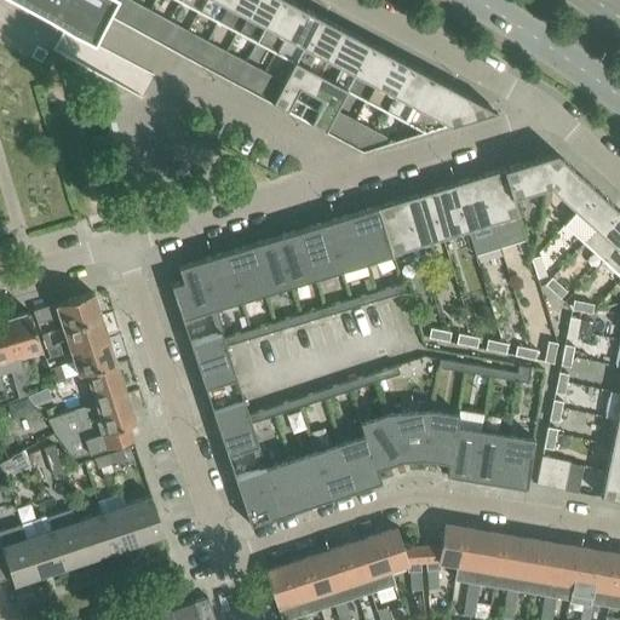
[(107,0),(97,0),(93,6),(107,13),(112,3),(107,0)]
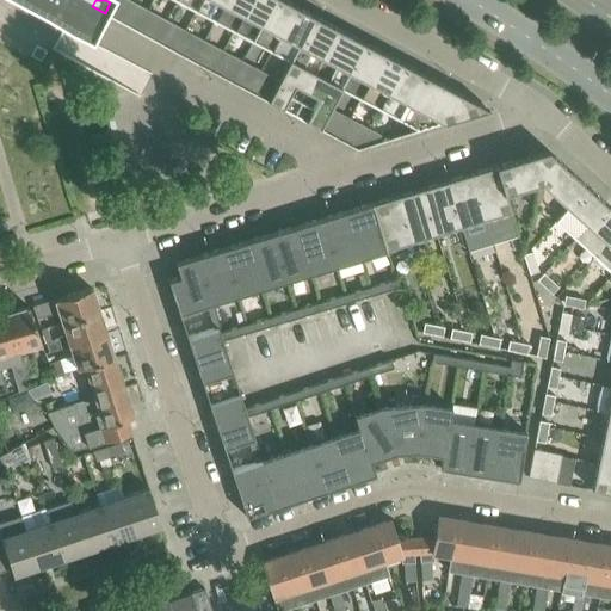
[(176,0),(177,0),(196,11),(201,0),(176,0)]
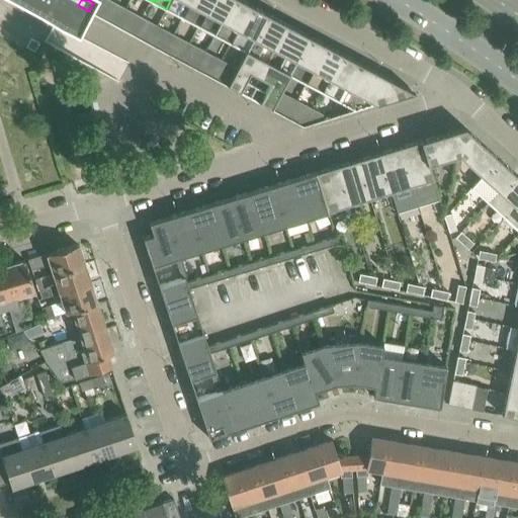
[(190,0),(170,0),(166,9),(181,17),(190,0)]
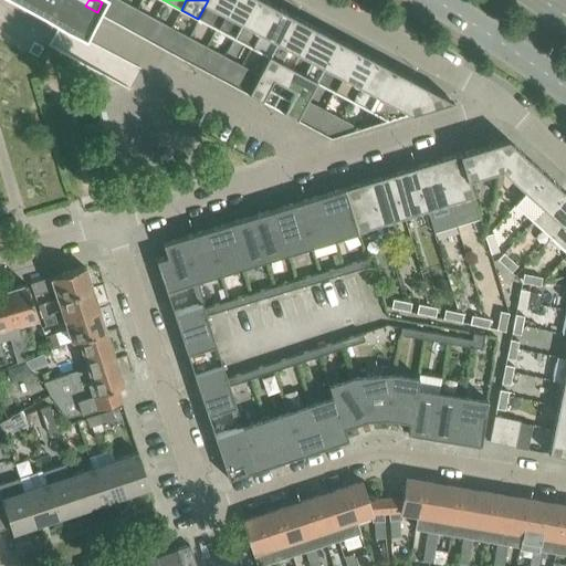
[(230,0),(208,0),(198,19),(216,29),(230,0)]
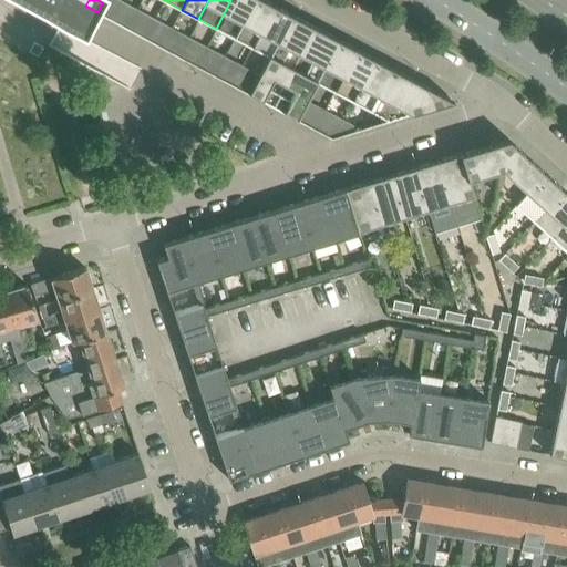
[(230,0),(216,29),(234,38),(254,0),(230,0)]
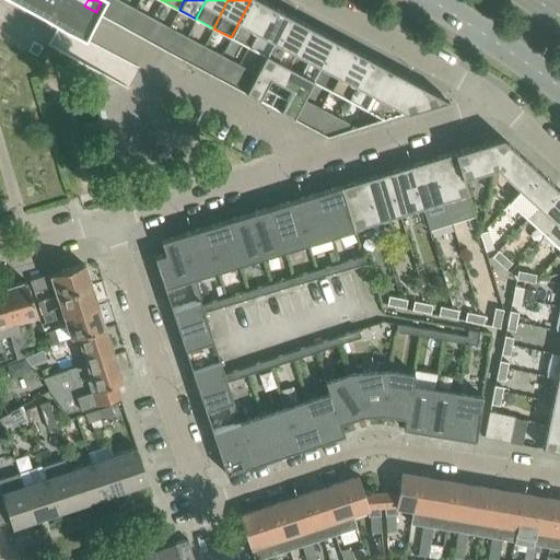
[(271,4),(263,0),(251,0),(231,37),(248,47),(271,4)]
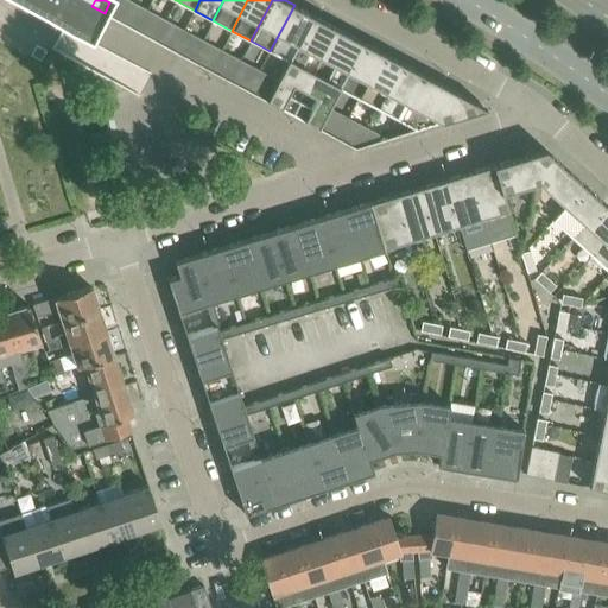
[(270,51),(287,61),(289,61),(312,14),(295,5),(270,51)]
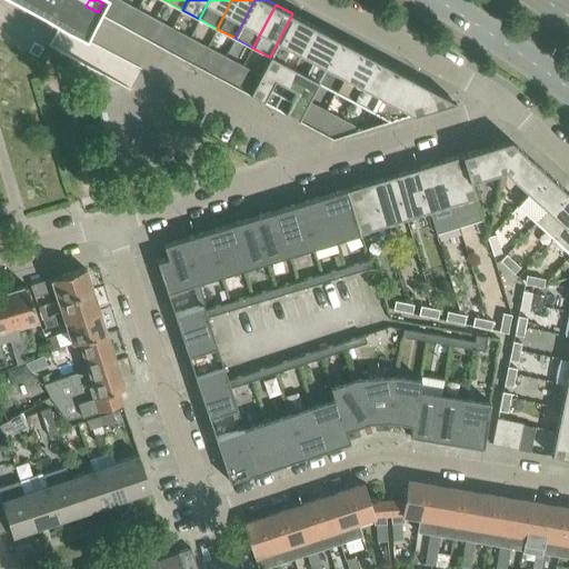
[(138,21),(143,11),(131,6),(127,16),(138,21)]
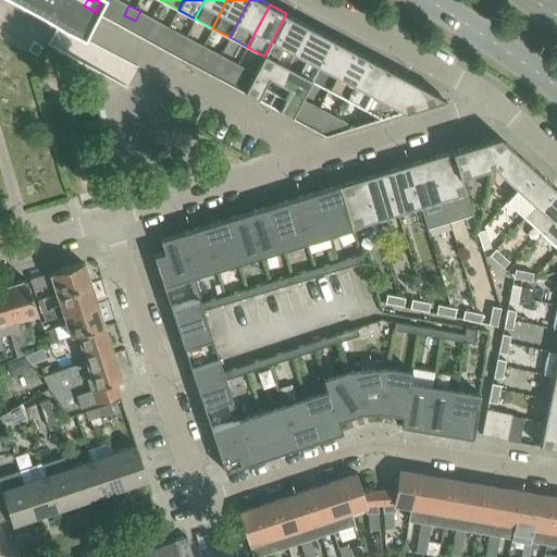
[(286,13),(264,56),(287,67),(310,26),(286,13)]
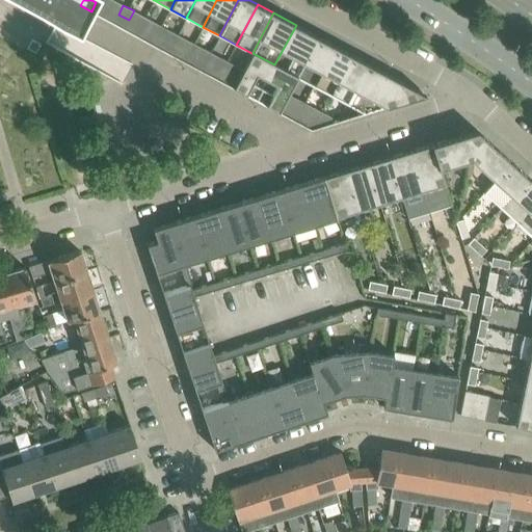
[(118,15),(113,23),(124,29),(129,20),(118,15)]
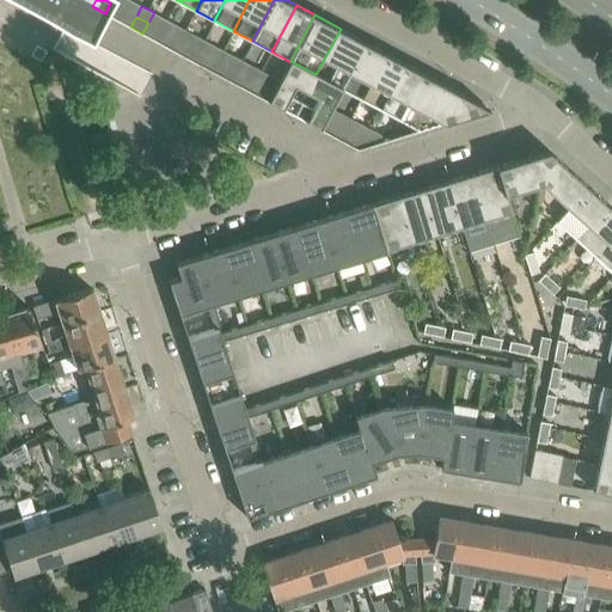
[(187,43),(191,32),(179,26),(173,36),(187,43)]
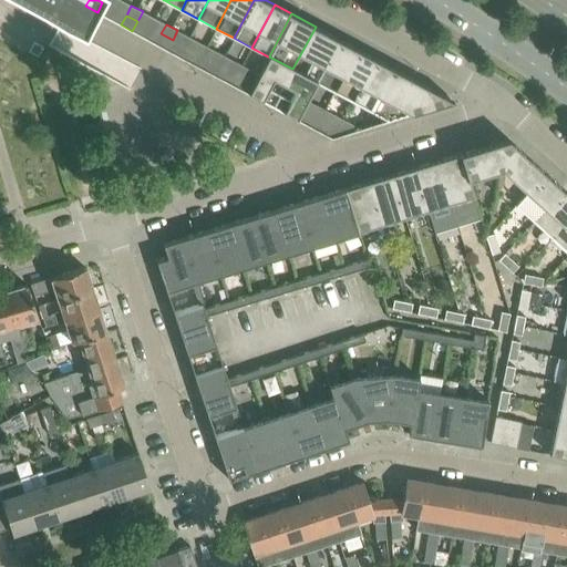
[(316,27),(292,69),(316,81),(339,39),(316,27)]
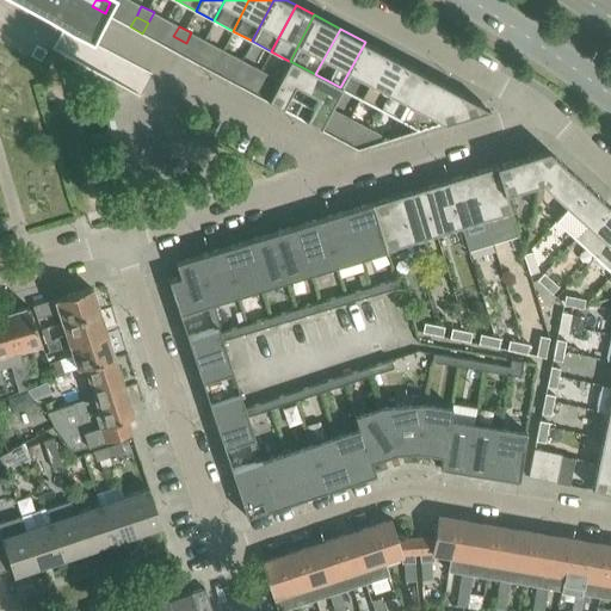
[(186,43),(173,36),(167,47),(180,54),(186,43)]
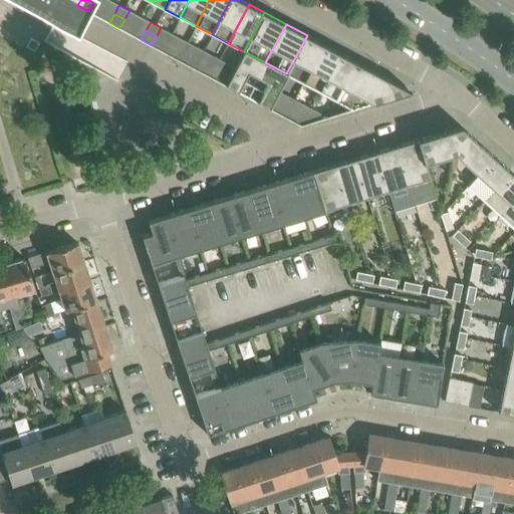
[(286,74),(287,74),(302,82),(323,43),(307,35),(286,73),(286,74)]
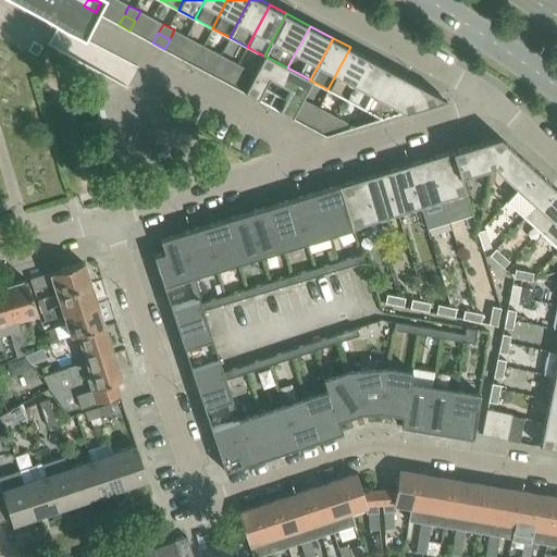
[(209,48),(198,42),(193,52),(203,58),(209,48)]
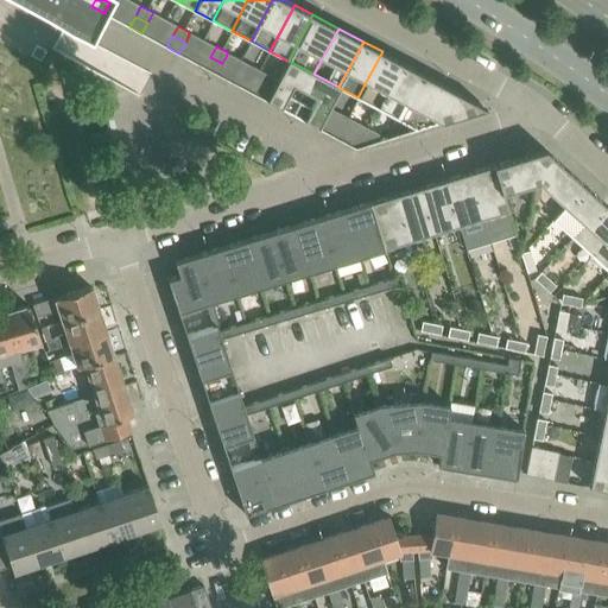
[(401,62),(382,51),(358,97),(377,108),(401,62)]
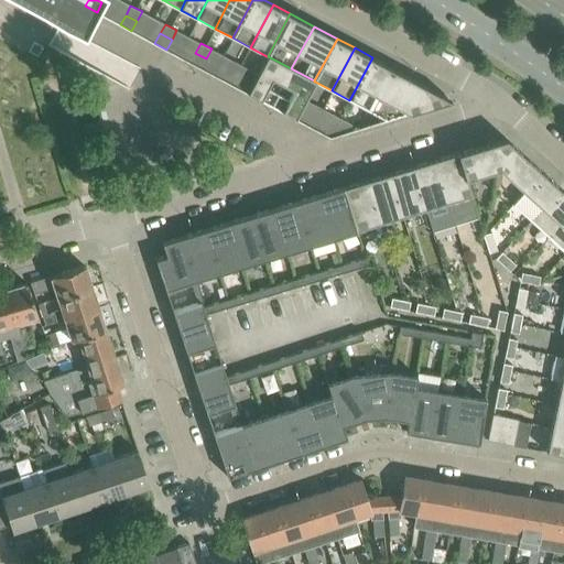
[(195,53),(190,63),(201,68),(206,58),(195,53)]
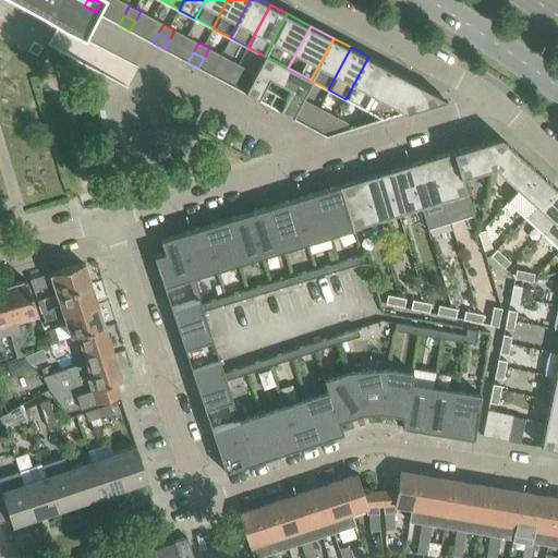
[(280,83),(288,68),(265,56),(264,56),(255,73),(245,92),(257,99),(269,77),(280,83)]
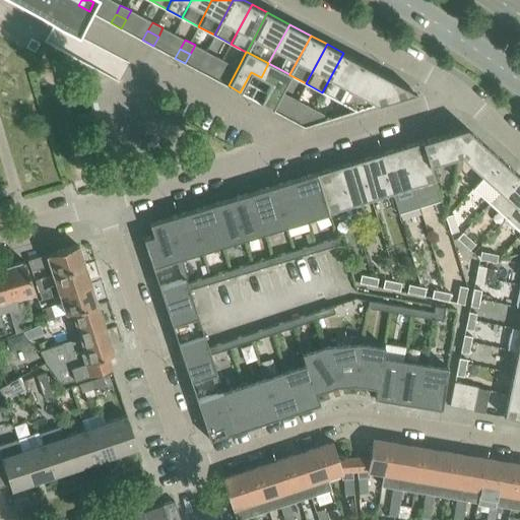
[(338,101),(360,61),(343,53),(322,92),(338,101)]
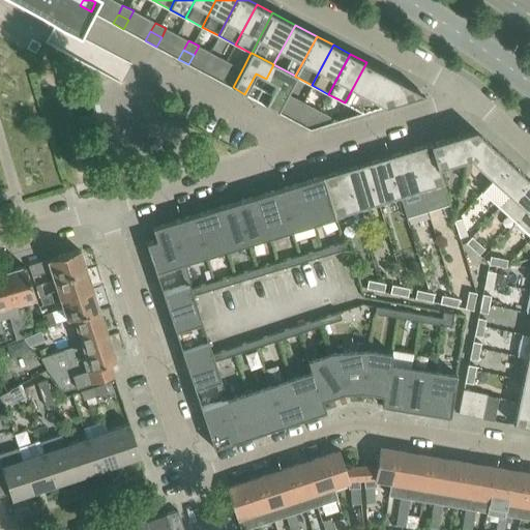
[(221,58),(215,66),(227,72),(232,63),(221,58)]
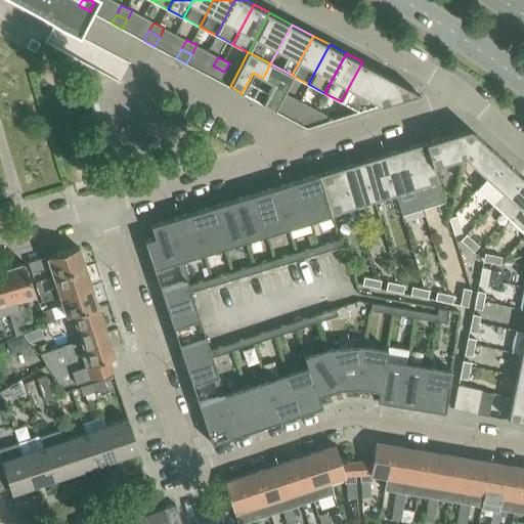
[(419,92),(416,90),(362,61),(341,101),(357,111),(358,111),(419,92)]
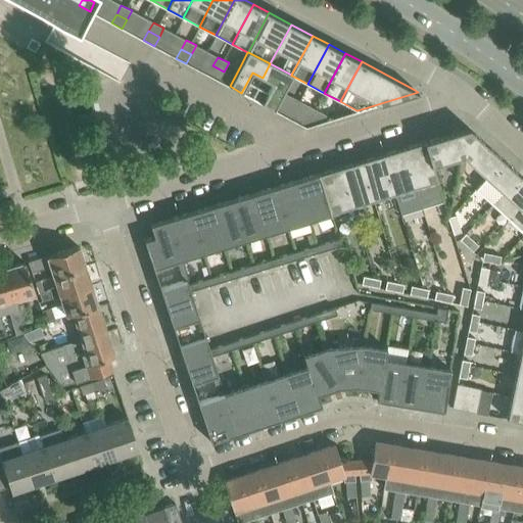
[(291,75),(270,63),(263,78),(273,84),(262,103),(274,110),(283,92),(292,76),(291,76),(291,75)]
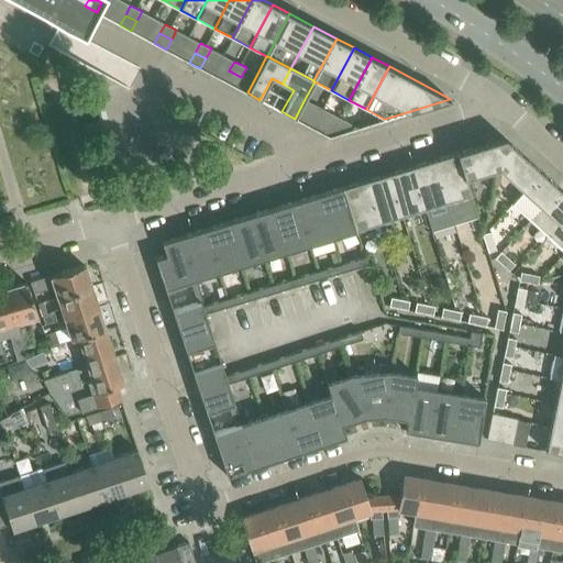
[(229,70),(224,80),(235,87),(241,77),(229,70)]
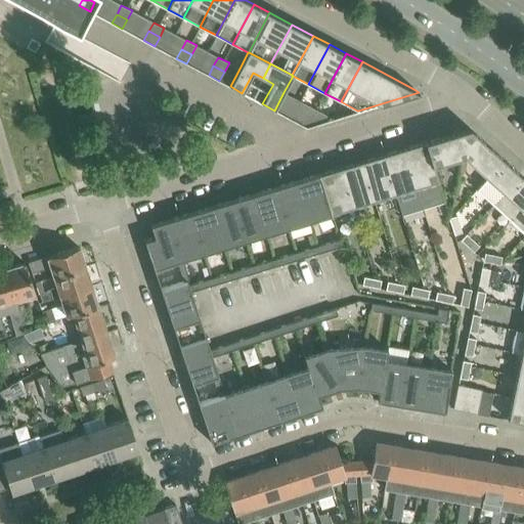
[(252,84),(246,95),(252,98),(258,87),(252,84)]
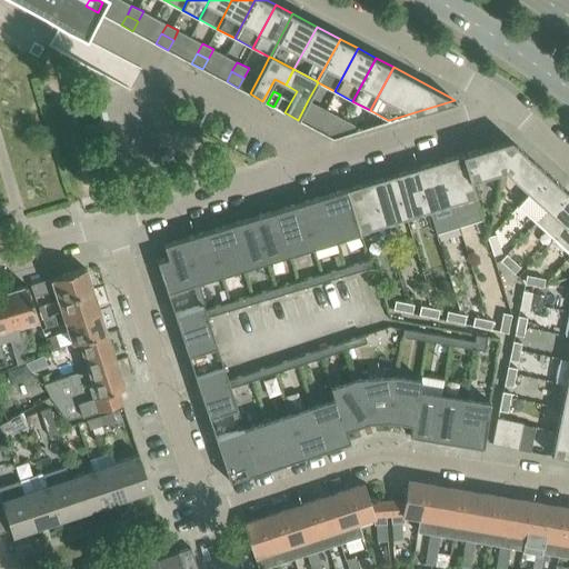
[(287,98),(280,95),(273,107),(280,110),(287,98)]
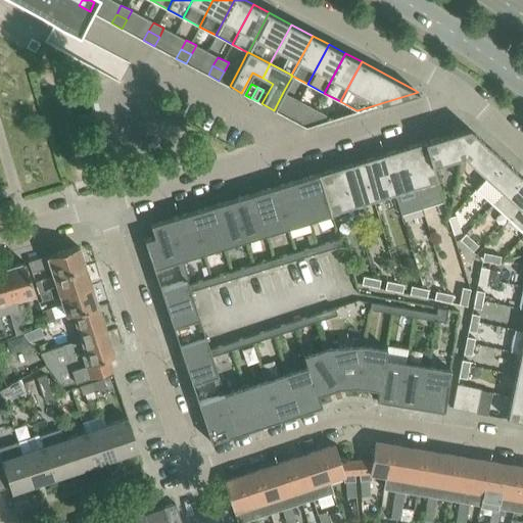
[(299,111),(304,103),(293,97),(289,106),(299,111)]
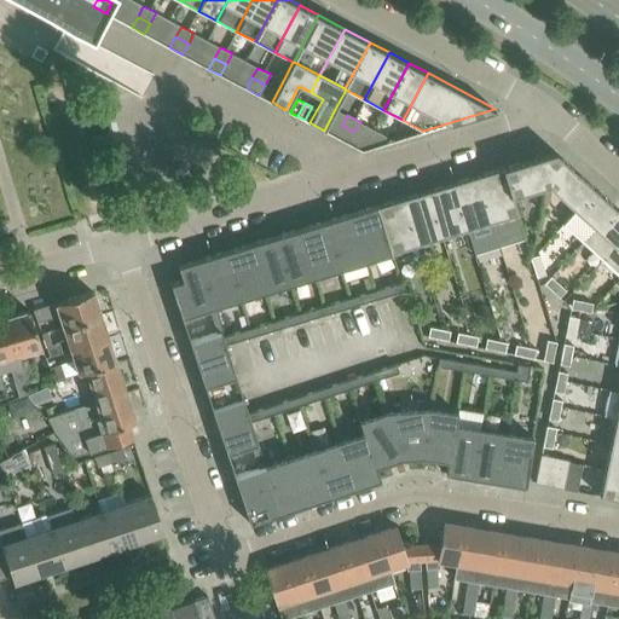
[(354,132),(342,126),(336,137),(348,143),(354,132)]
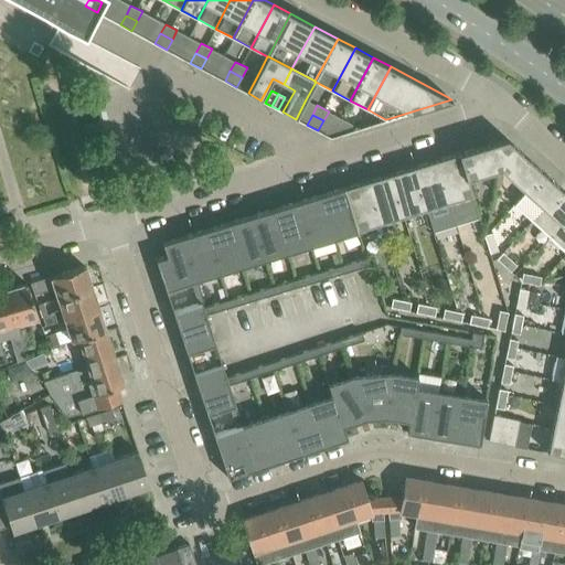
[(348,131),(352,124),(341,118),(330,137),(348,131)]
